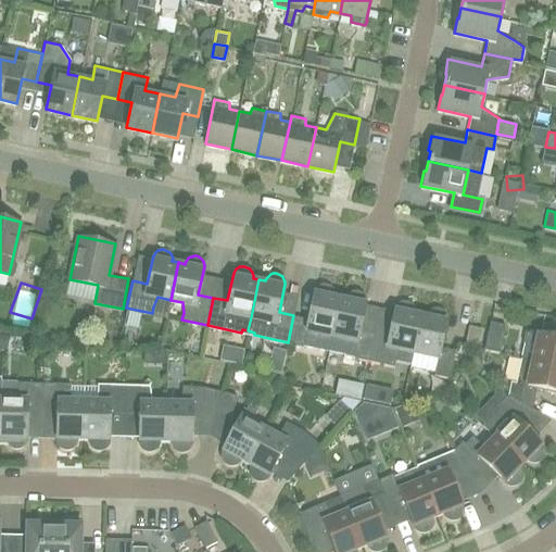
[(331,335),(340,297),(333,296),(333,292),(333,291),(332,289),(331,287),(330,286),(328,285),(326,284),(325,284),(321,284),(319,285),(318,286),(316,287),(314,290),(308,317),(293,315),(288,342),(303,346),(306,329),(331,335)]
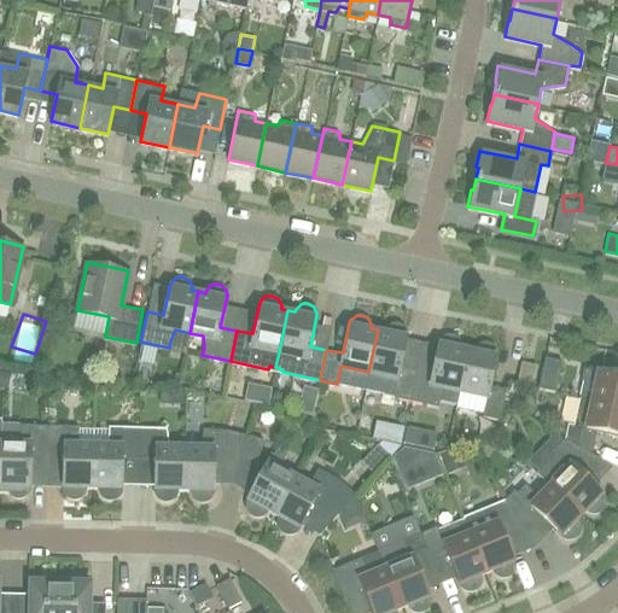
[(409,400),(417,368),(400,366),(406,336),(406,333),(406,332),(406,330),(404,327),(402,326),(401,323),(398,322),(396,322),(394,322),(390,323),(389,325),(386,326),(385,330),(384,331),(378,330),(368,372),(383,374),(384,386),(383,393),(392,396),(409,400)]
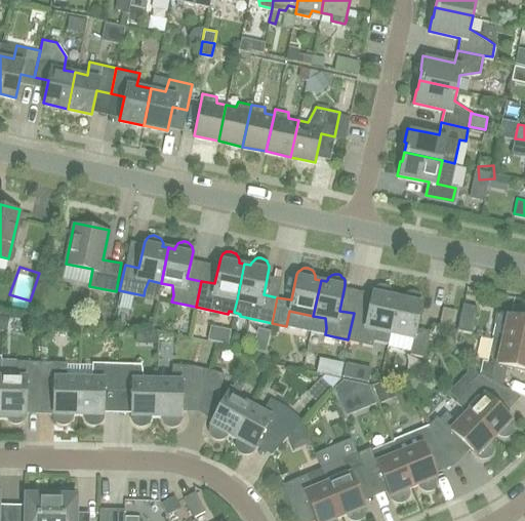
[(390,332),(397,296),(391,295),(392,293),(392,291),(391,290),(390,288),(389,286),(387,285),(384,284),(381,284),(380,284),(378,285),(377,285),(375,287),(374,288),(373,290),(367,316),(354,313),(348,339),(372,345),(373,338),(388,342),(390,332)]
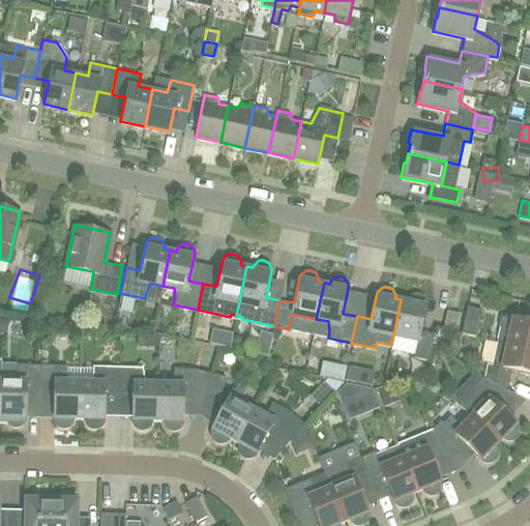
[(393,335),(417,340),(411,368),(412,369),(411,375),(423,369),(427,370),(434,332),(419,329),(425,304),(425,301),(424,299),(423,297),(421,295),(420,294),(418,293),(415,293),(414,293),(412,294),(411,294),(409,296),(408,297),(408,298),(407,300),(401,299),(393,335)]
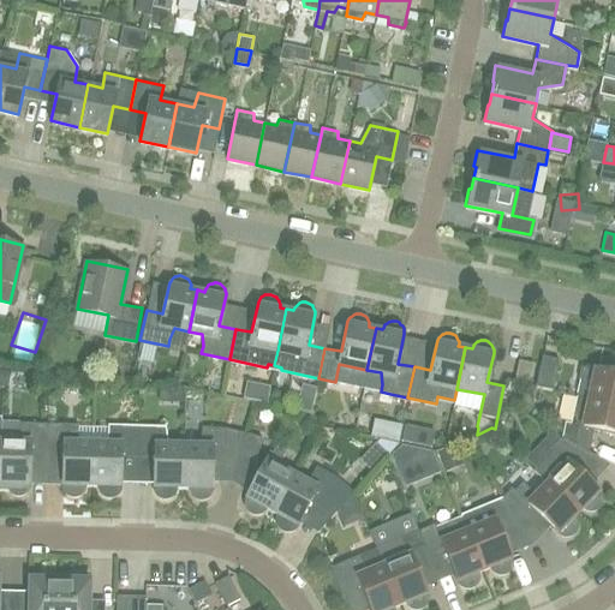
[(553,388),(559,358),(542,354),(536,384),(553,388)]
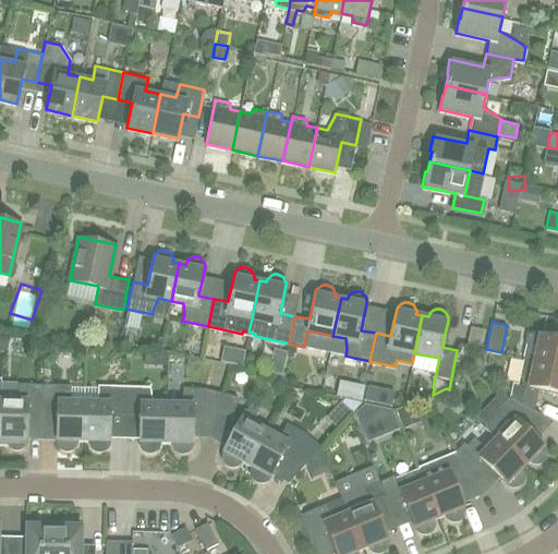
[(480,342),(483,328),(472,326),(469,340),(480,342)]
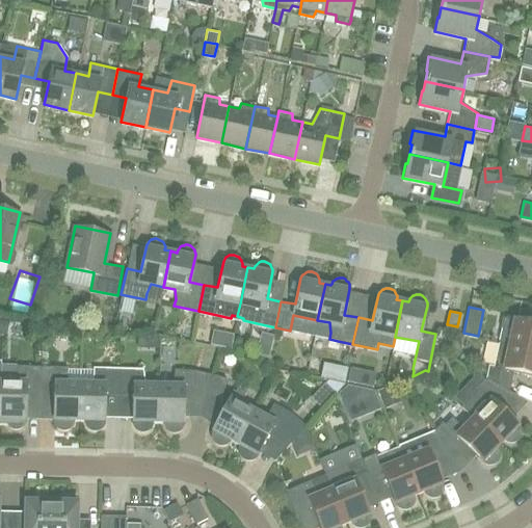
[(531,347),(531,322),(502,316),(500,326),(503,326),(500,341),(509,343),(531,347)]
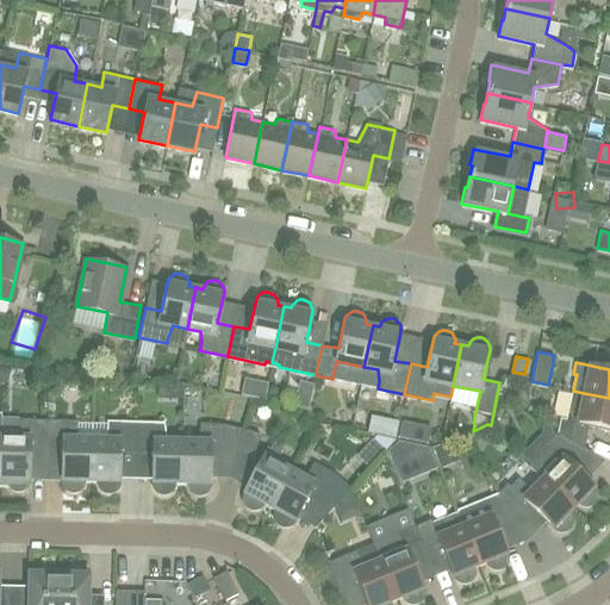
[(584,447),(589,424),(609,428),(609,398),(584,393),(578,420),(560,417),(556,431),(558,431),(584,447)]
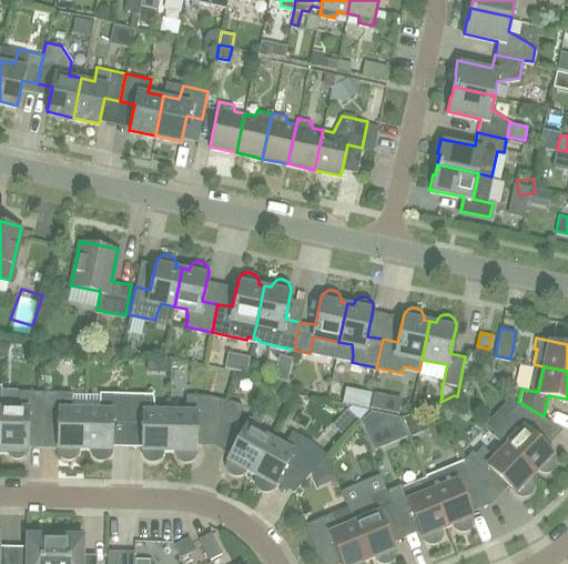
[(43,390),(18,390),(17,400),(14,406),(1,406),(0,451),(9,451),(9,452),(10,453),(11,454),(12,455),(14,455),(16,456),(18,456),(20,455),(22,454),(23,454),(24,453),(26,452),(27,450),(27,449),(27,447),(27,446),(28,419),(43,419),(43,390)]
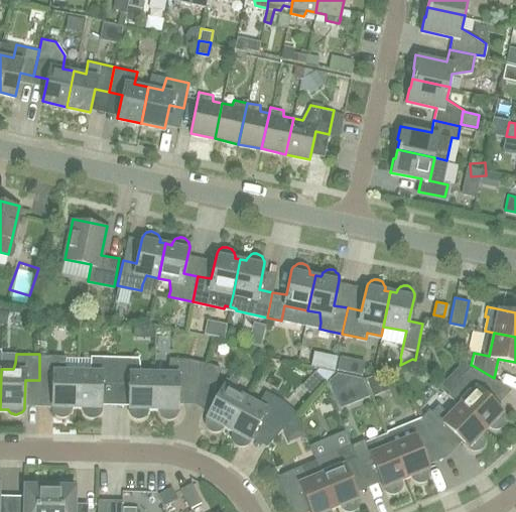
[(77,406),(78,370),(66,370),(66,355),(39,354),(39,380),(53,380),(52,405),(53,407),(53,408),(53,409),(54,410),(54,411),(55,412),(56,413),(58,414),(59,414),(61,415),(62,415),(63,414),(66,414),(67,413),(68,413),(69,412),(70,411),(71,409),(71,408),(72,407),(72,406),(77,406)]
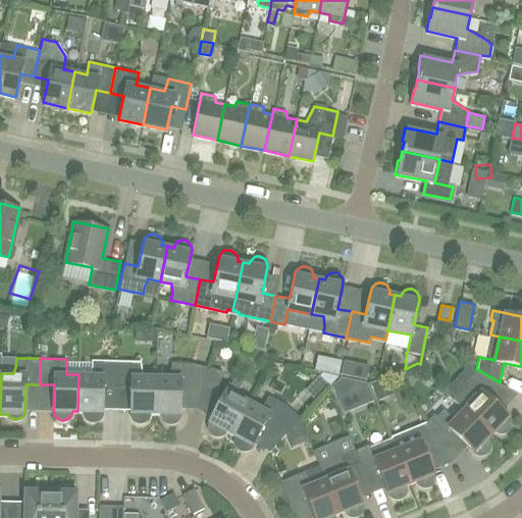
[(117,386),(117,360),(103,359),(92,359),(92,375),(79,374),(77,411),(84,411),(84,413),(85,414),(85,415),(86,416),(86,417),(87,418),(89,419),(91,420),(93,420),(94,420),(96,420),(98,419),(99,418),(100,417),(101,416),(102,415),(102,413),(102,412),(103,385),(117,386)]
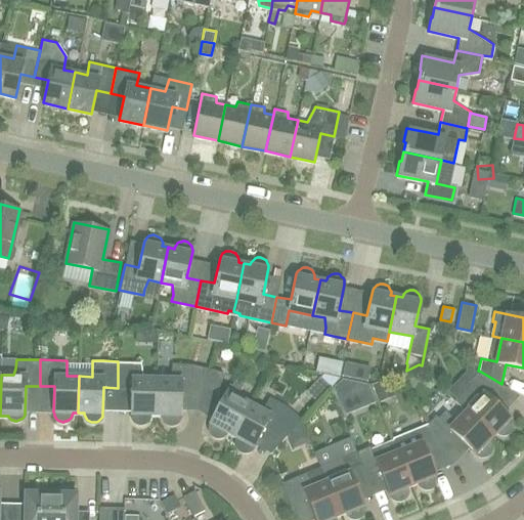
[(156,414),(157,378),(143,378),(141,361),(118,361),(118,388),(132,388),(131,415),(132,417),(132,418),(133,419),(133,420),(134,421),(135,422),(136,422),(139,423),(140,423),(142,423),(144,422),(145,422),(146,421),(147,420),(148,419),(148,418),(149,416),(149,415),(149,414),(156,414)]
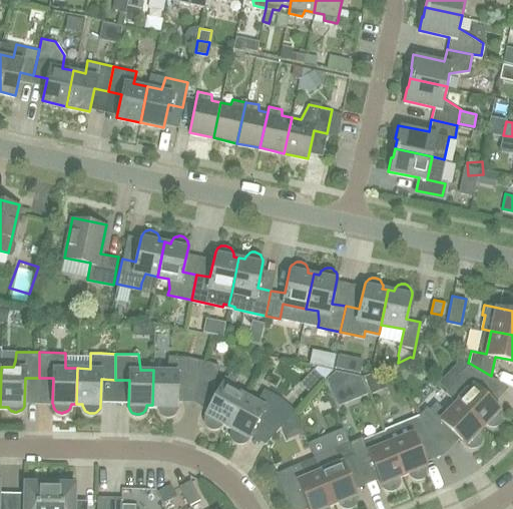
[(153,370),(152,405),(158,405),(158,406),(158,407),(159,409),(159,410),(160,412),(162,413),(164,414),(165,415),(166,415),(168,415),(170,414),(171,414),(172,414),(174,412),(175,411),(176,410),(176,408),(176,407),(176,406),(177,355),(168,355),(167,361),(165,370),(153,370)]
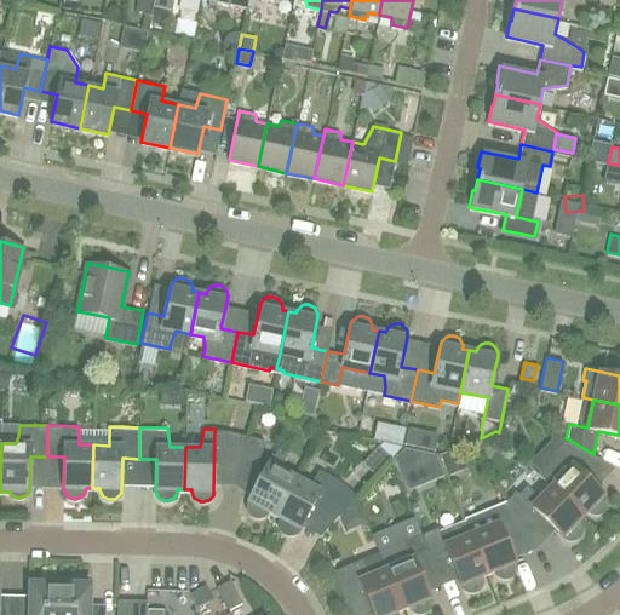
[(239,465),(247,435),(230,430),(223,461),(239,465)]
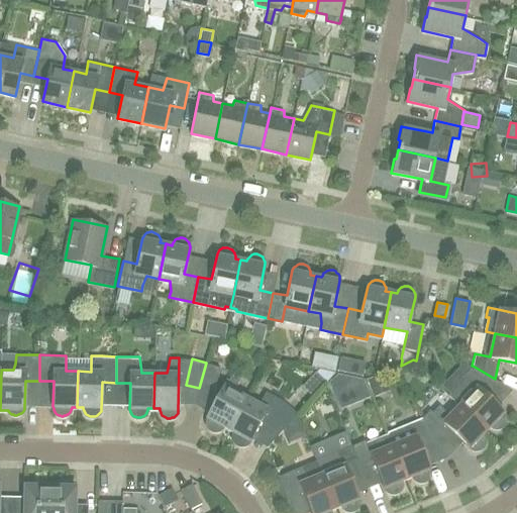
[(206,363),(199,388),(213,392),(220,367),(206,363)]
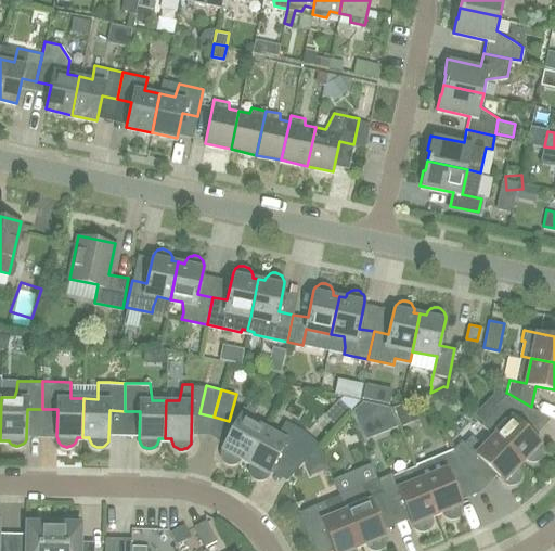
[(521,461),(526,457),(529,459),(531,459),(533,460),(537,459),(539,458),(541,456),(541,455),(542,452),(543,450),(543,449),(542,447),(541,445),(540,444),(517,421),(531,407),(507,393),(506,393),(497,402),(499,406),(492,412),(481,424),(494,435),(494,434),(521,461)]
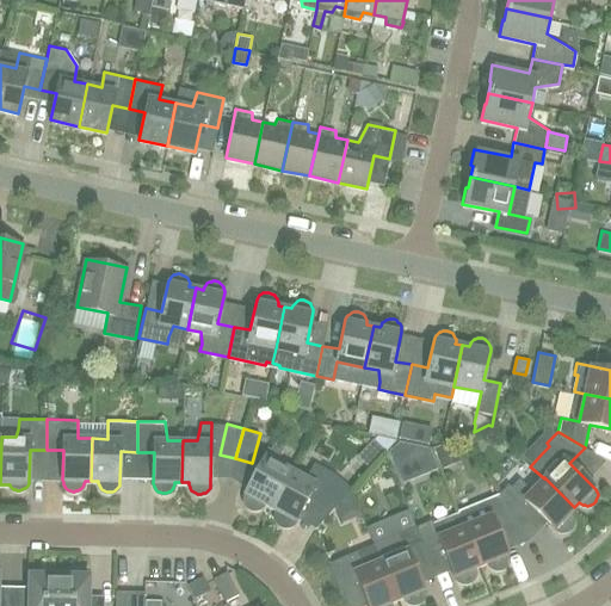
[(392,446),(399,462),(417,453),(409,437),(392,446)]
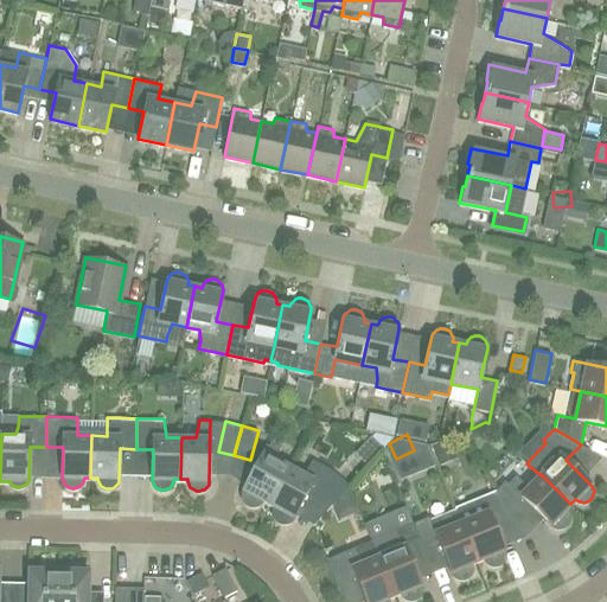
[(268,503),(288,466),(276,459),(279,448),(282,442),(273,436),(243,490),(243,491),(242,492),(242,493),(242,495),(242,497),(243,498),(243,499),(244,501),(246,503),(247,503),(248,504),(249,505),(250,505),(253,505),(254,505),(257,504),(259,504),(260,503),(261,501),(262,499),(268,503)]
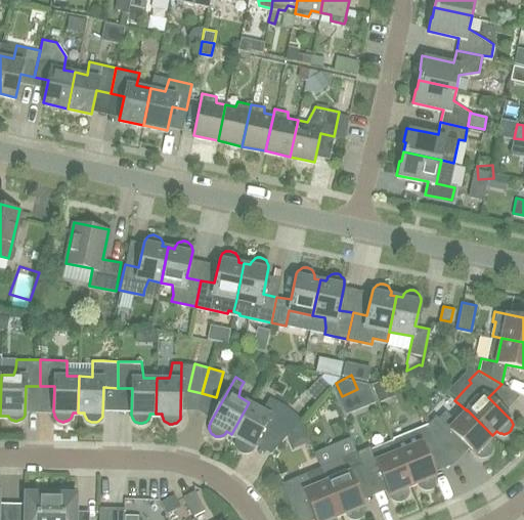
[(249,402),(231,434),(236,437),(236,439),(236,440),(235,441),(235,442),(235,443),(236,444),(236,445),(237,447),(238,448),(239,449),(241,450),(243,450),(244,450),(246,451),(248,450),(249,450),(251,449),(252,448),(253,447),(253,446),(265,424),(272,428),(284,438),(301,418),(288,405),(269,395),(266,401),(260,408),(249,402)]
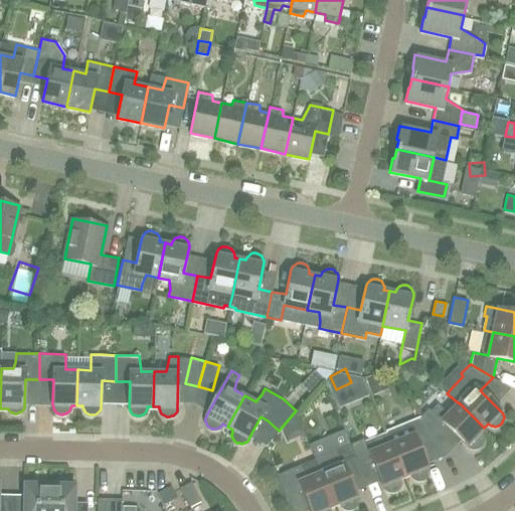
[(447,426),(467,445),(469,446),(471,447),(473,448),(474,448),(475,448),(477,447),(478,447),(480,445),(481,444),(482,443),(483,441),(483,439),(483,437),(482,436),(481,434),(480,432),(484,428),(459,402),(459,403),(450,412),(442,407),(438,402),(432,408),(428,406),(420,414),(435,438),(447,426)]
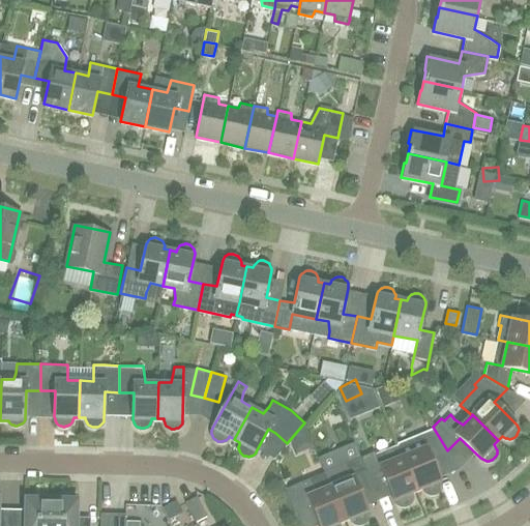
[(417,490),(422,488),(423,490),(425,492),(428,493),(431,493),(433,493),(436,492),(438,491),(439,489),(440,488),(441,486),(441,484),(440,481),(431,458),(447,450),(433,427),(410,436),(416,450),(403,456),(417,490)]
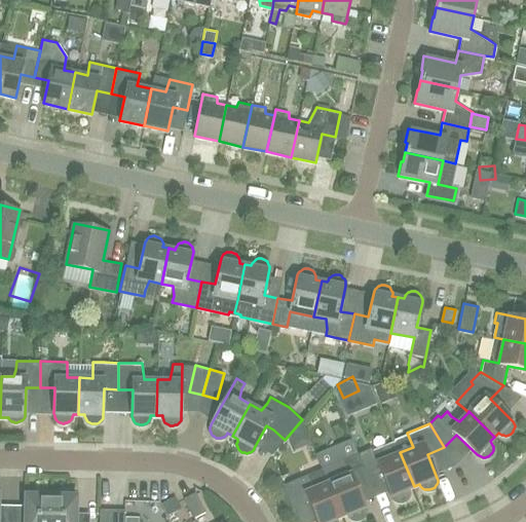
[(381,472),(391,495),(392,498),(393,499),(396,500),(397,500),(400,501),(401,501),(403,500),(405,499),(406,498),(408,497),(408,495),(409,494),(409,491),(409,490),(408,488),(414,486),(400,452),(378,461),(372,447),(358,452),(368,477),(381,472)]
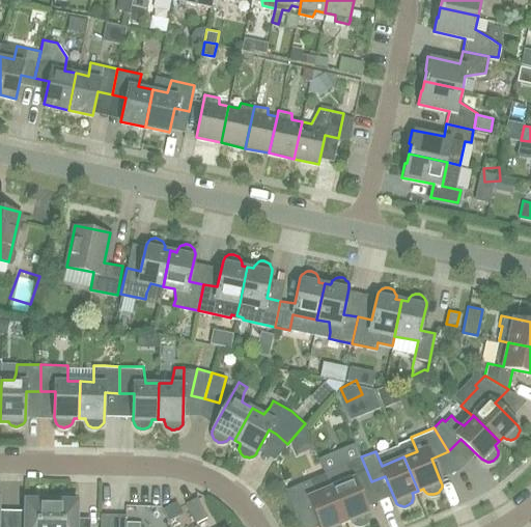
[(361,456),(339,466),(341,472),(342,480),(330,484),(345,521),(351,519),(352,521),(354,522),(355,523),(357,524),(360,524),(361,524),(364,523),(366,521),(367,520),(368,518),(369,516),(369,514),(368,512),(358,488),(371,481),(361,456)]
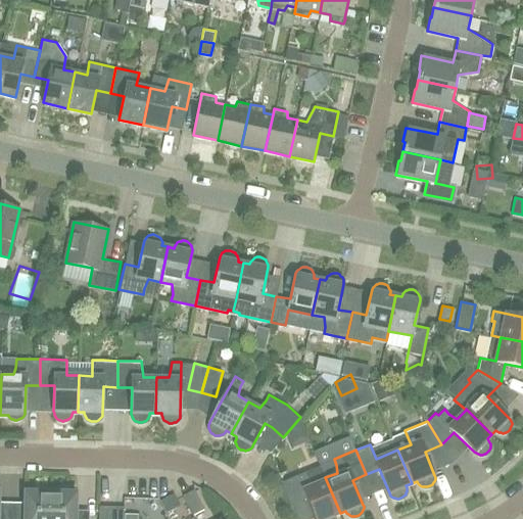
[(325,477),(320,465),(283,480),(298,518),(307,518),(315,516),(316,518),(334,518),(335,518),(335,517),(334,515),(340,513),(325,477)]
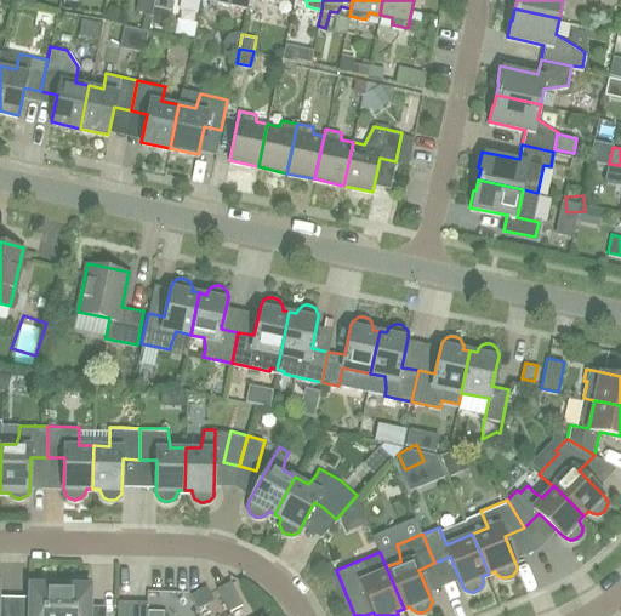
[(60,615),(61,579),(41,579),(40,583),(30,583),(29,615),(60,615)]
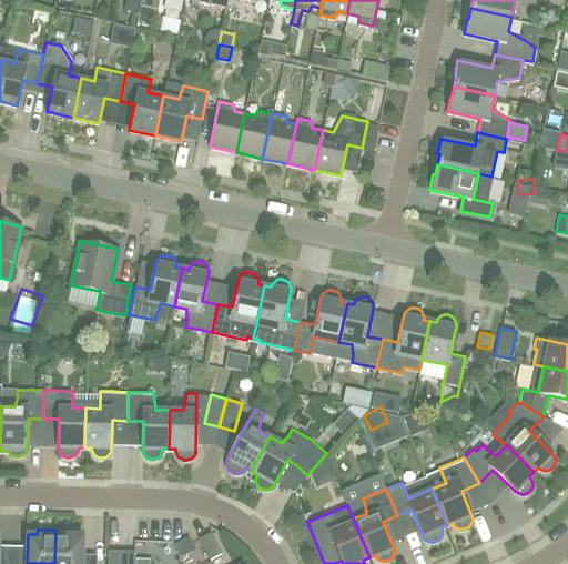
[(81,563),(82,535),(73,535),(73,531),(56,530),(54,563),(81,563)]
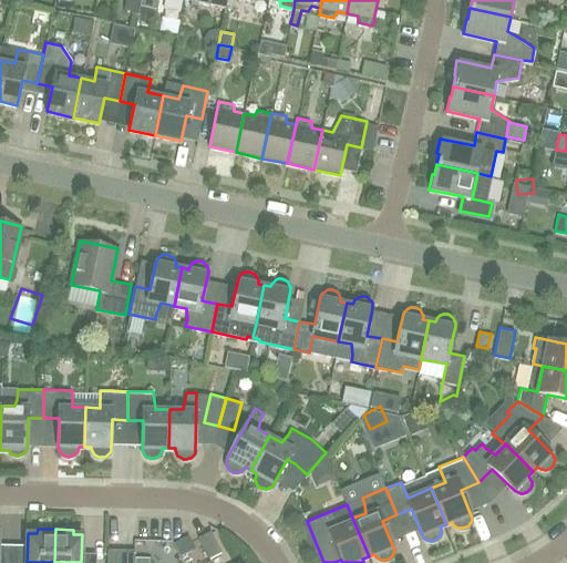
[(209,556),(222,551),(210,530),(198,536),(209,556)]
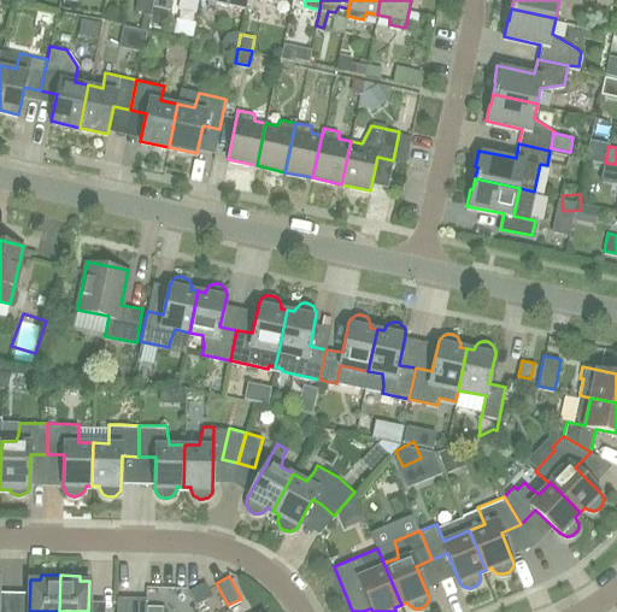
[(130,611),(131,596),(117,595),(116,611),(130,611)]
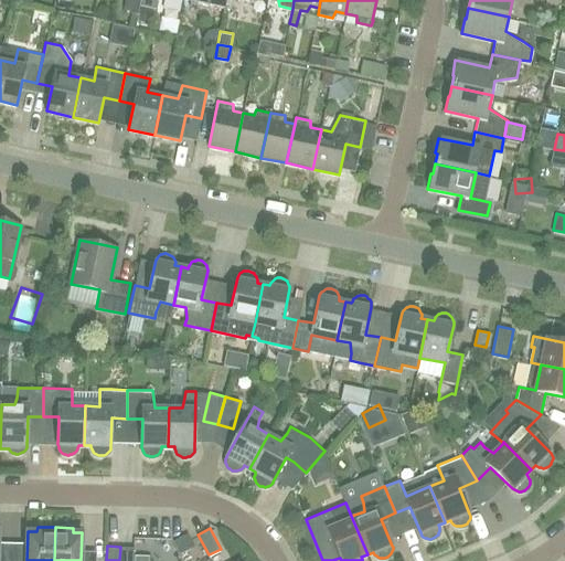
[(134,560),(134,547),(120,547),(119,560),(134,560)]
